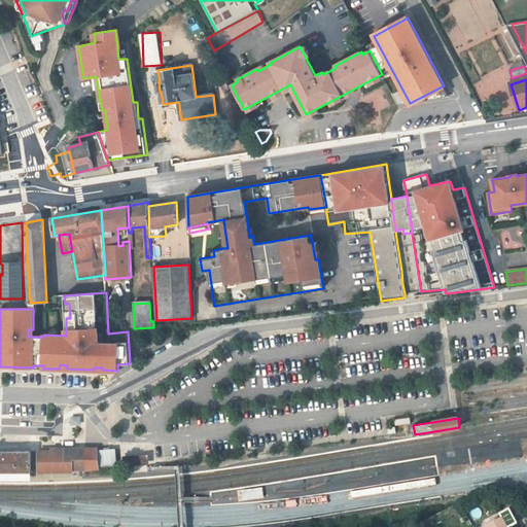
[(38,451),(39,472),(72,471),(72,469),(81,469),(98,468),(97,449),(83,449),(72,449),(72,451),(38,451)]
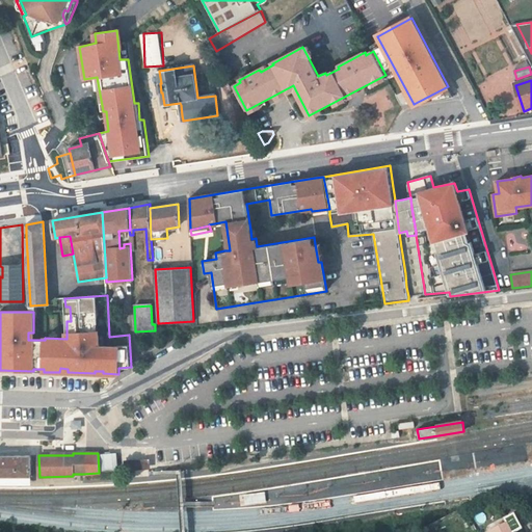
[(100,454),(100,472),(116,471),(115,454),(100,454)]
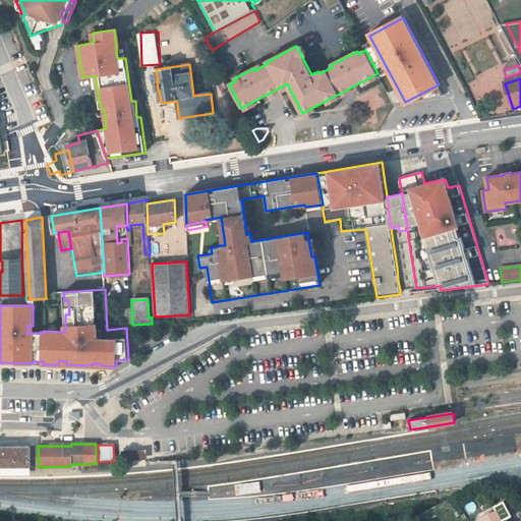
[(0,466),(3,467),(11,467),(31,467),(31,446),(5,447),(0,446),(0,466)]
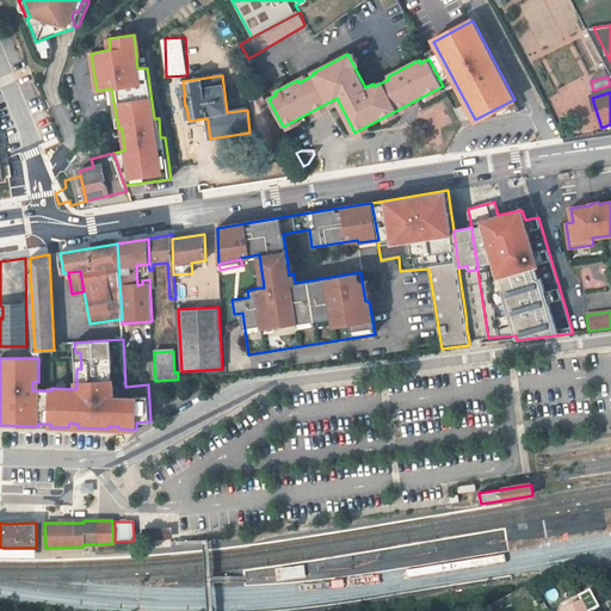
[(164,528),(142,529),(143,541),(154,539),(164,539),(173,539),(173,537),(173,534),(172,526),(164,528)]
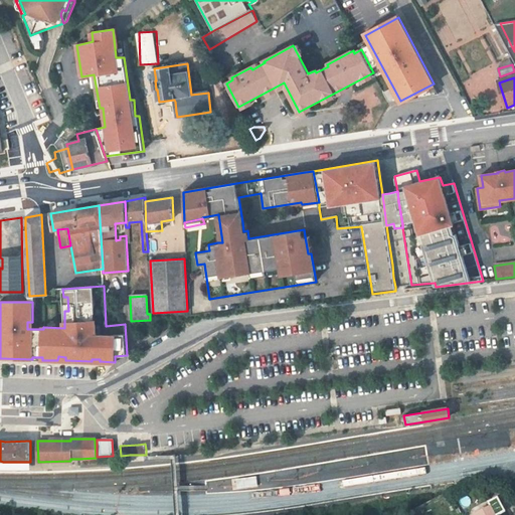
[(11,462),(0,461),(0,470),(30,470),(30,462),(11,462)]
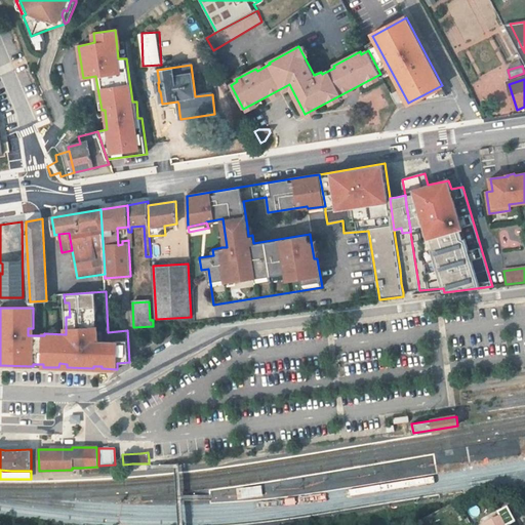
[(261,485),(236,488),(238,499),(263,496),(261,485)]
